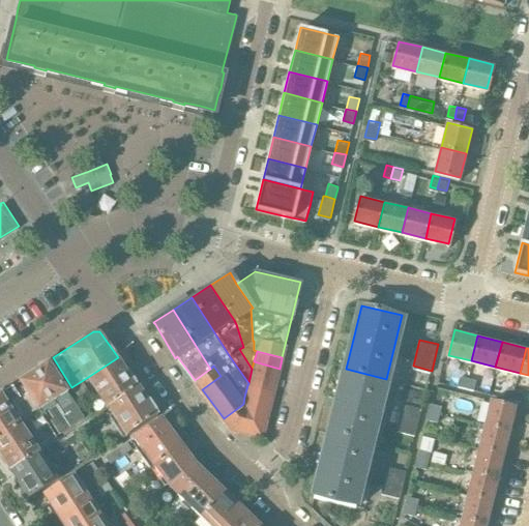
[(139,384),(118,357),(88,377),(107,405),(109,404),(139,384)]
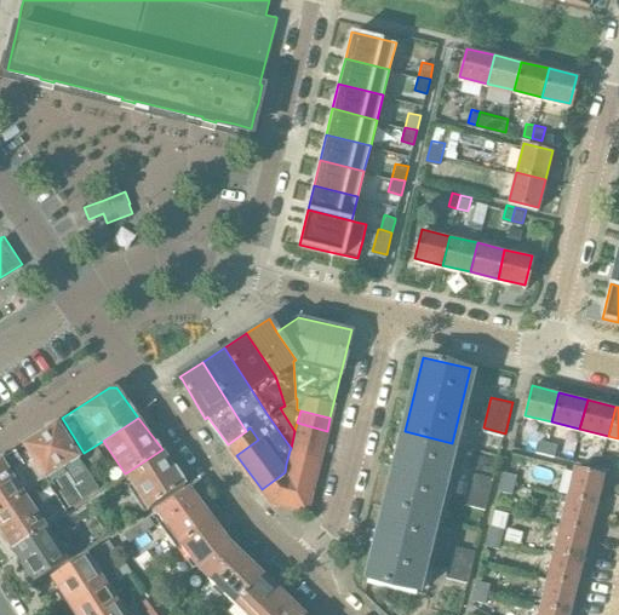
[(79,500),(85,495),(99,486),(58,421),(24,443),(46,476),(47,475),(51,480),(57,475),(63,486),(61,488),(72,505),(79,500)]
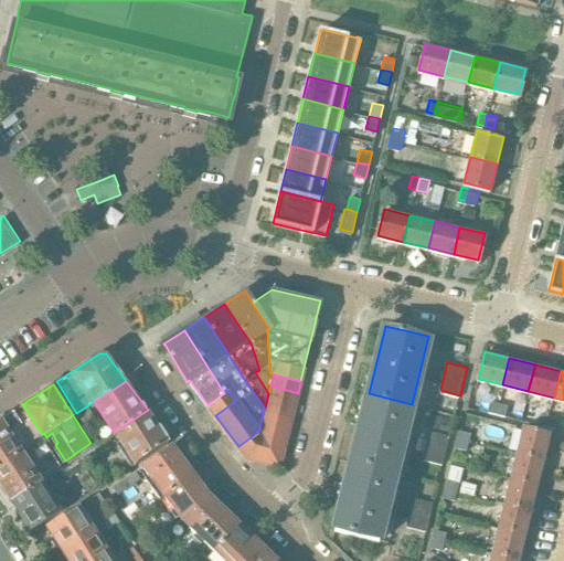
[(295,405),(298,393),(270,385),(268,393),(267,399),(295,405)]
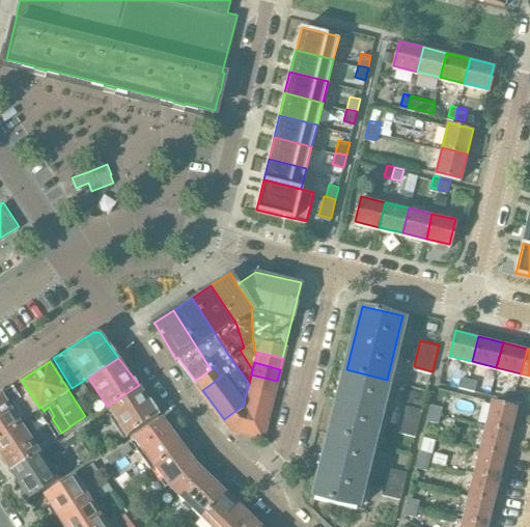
[(195,381),(202,390),(221,377),(214,366),(211,369),(195,381)]
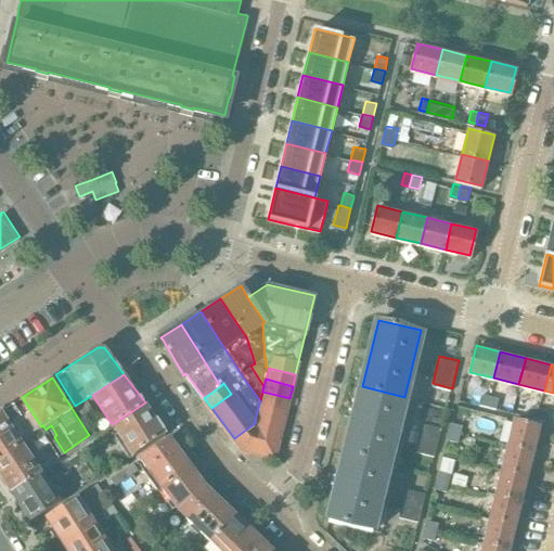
[(388,463),(404,397),(362,386),(346,452),(388,463)]
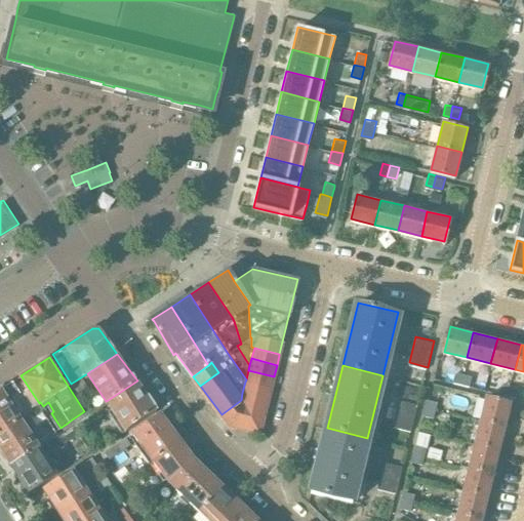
[(271,388),(274,376),(248,370),(246,379),(245,382),(271,388)]
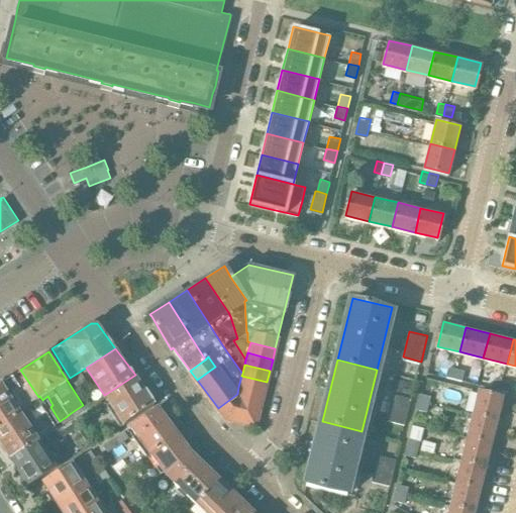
[(462,379),(466,369),(455,367),(452,376),(462,379)]
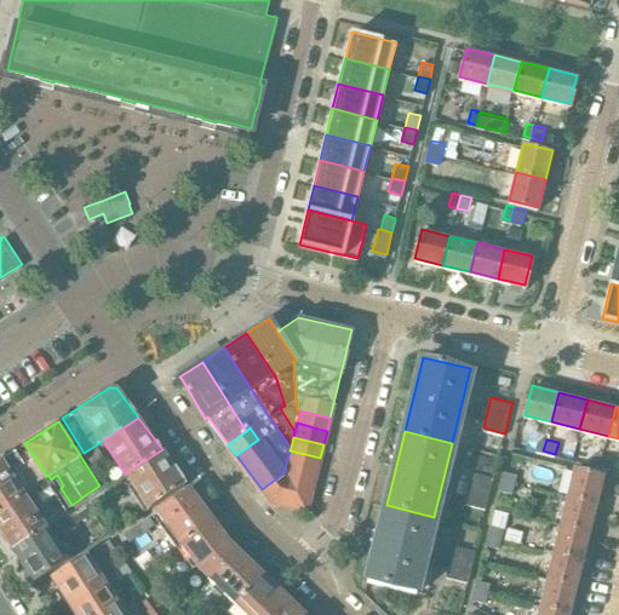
[(0,509),(32,488),(17,467),(24,463),(16,448),(0,458),(0,509)]
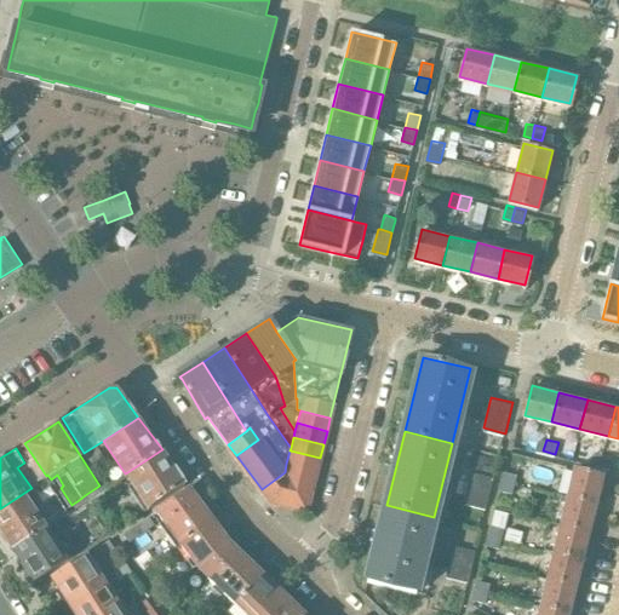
[(127,472),(149,506),(187,482),(162,449),(127,472)]
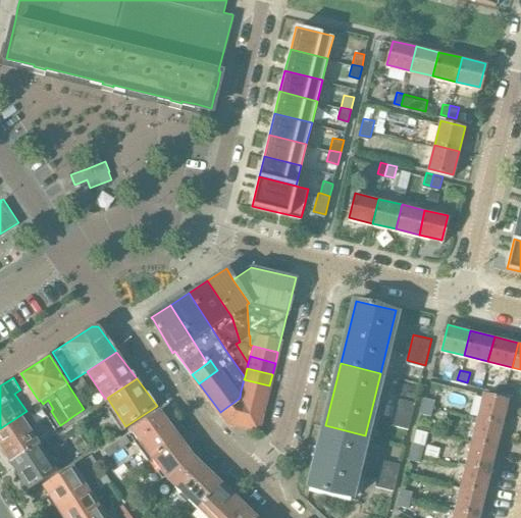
[(266,397),(269,385),(244,379),(241,391),(266,397)]
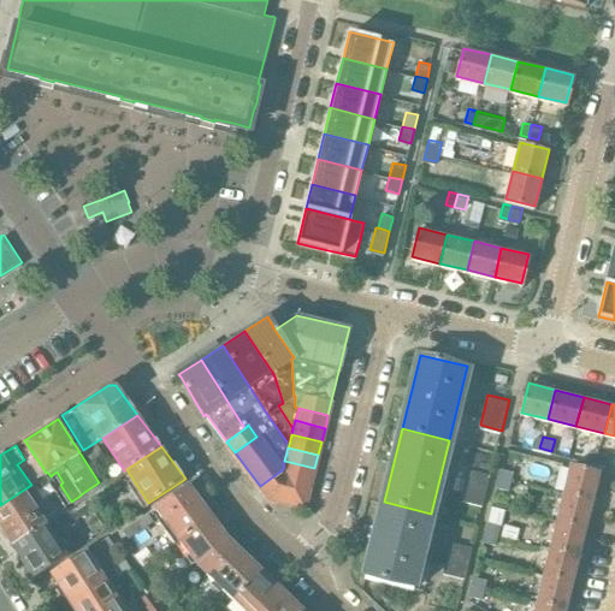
[(468,463),(492,468),(496,452),(472,448),(468,463)]
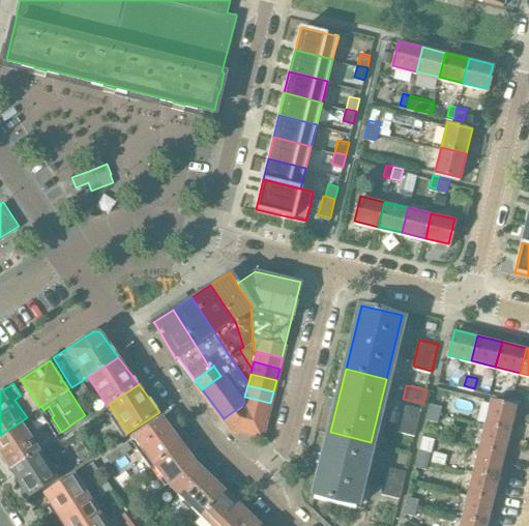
[(509,386),(506,396),(513,398),(516,388),(509,386)]
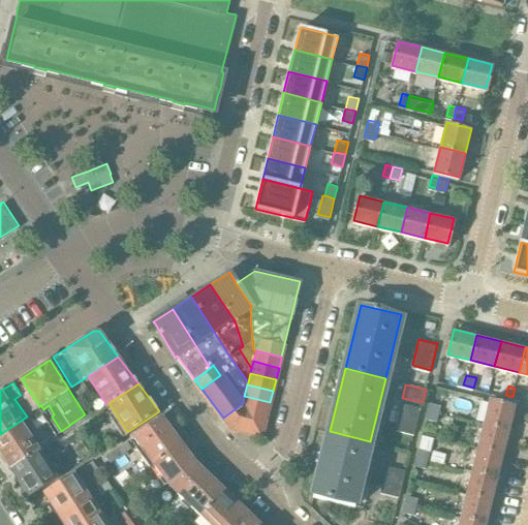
[(521,399),(523,390),(515,388),(513,397),(521,399)]
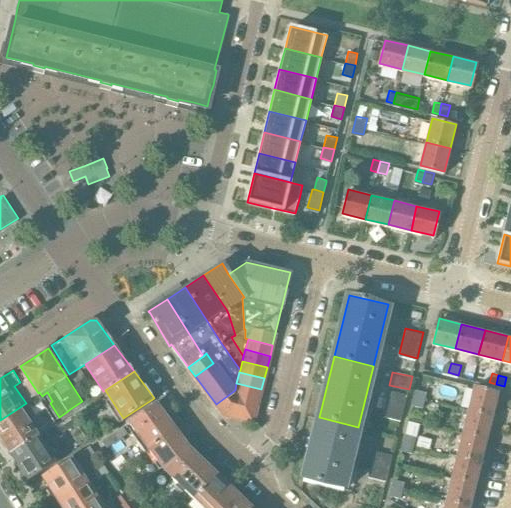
[(258,401),(261,389),(236,383),(235,390),(240,396),(249,398),(258,401)]
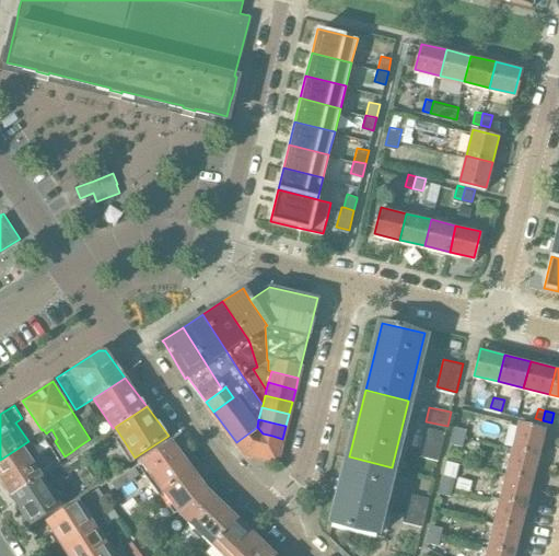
[(512,447),(538,453),(544,428),(519,421),(512,447)]
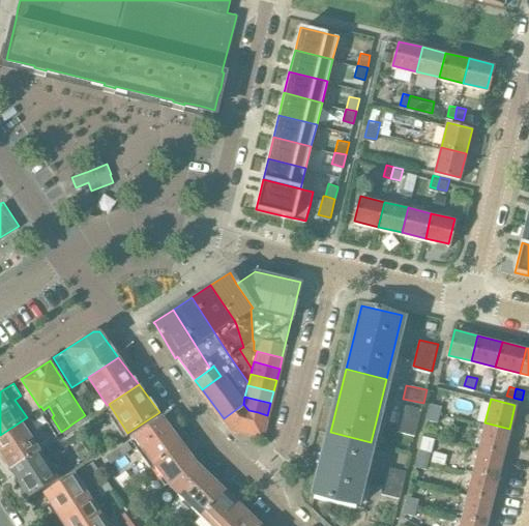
[(443,404),(432,401),(430,408),(441,411),(443,404)]
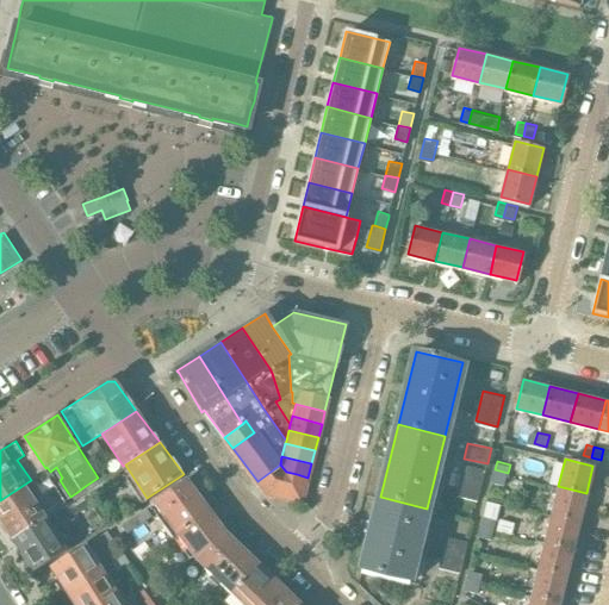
[(479,499),(486,467),(465,462),(458,494),(479,499)]
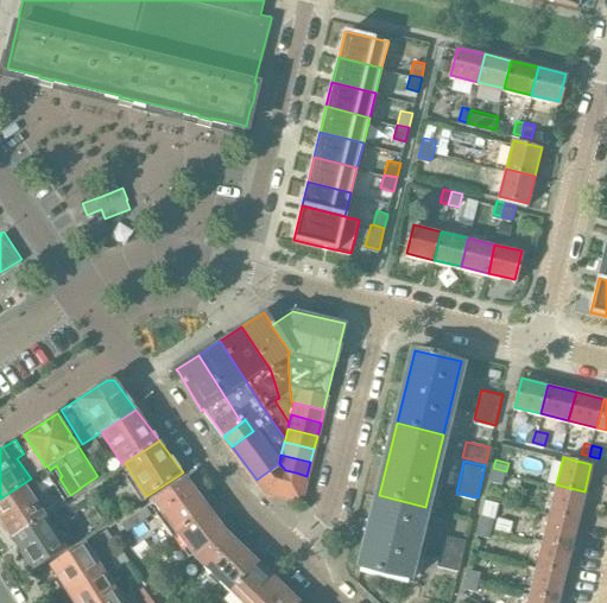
[(257,480),(265,492),(283,478),(285,470),(279,463),(257,480)]
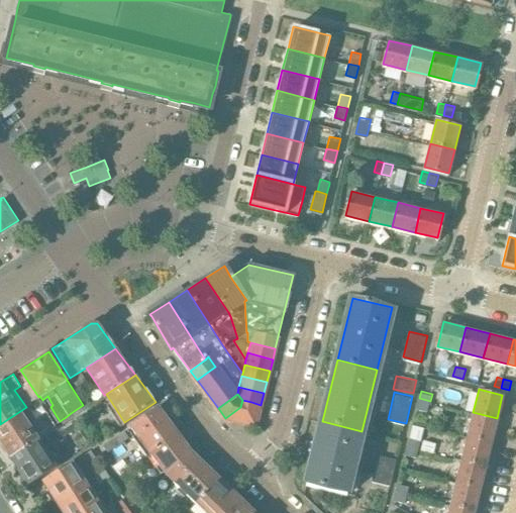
[(417,407),(428,410),(430,401),(419,398),(417,407)]
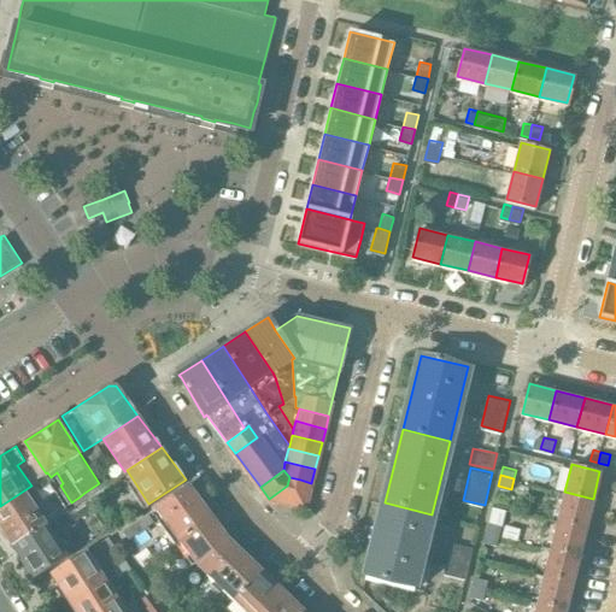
[(117,477),(87,496),(93,506),(122,487),(117,477)]
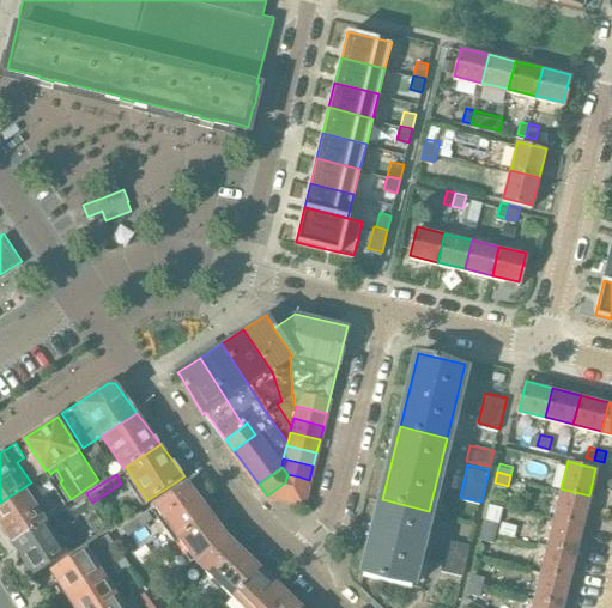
[(280,498),(286,499),(290,485),(296,486),(298,476),(288,474),(285,482),(280,498)]
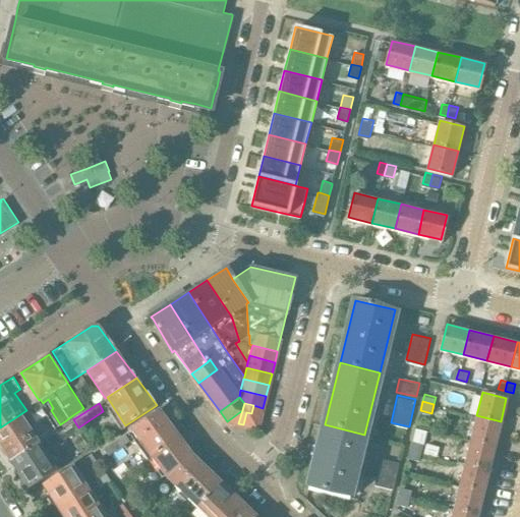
[(261,415),(263,408),(253,405),(251,413),(253,414),(261,415)]
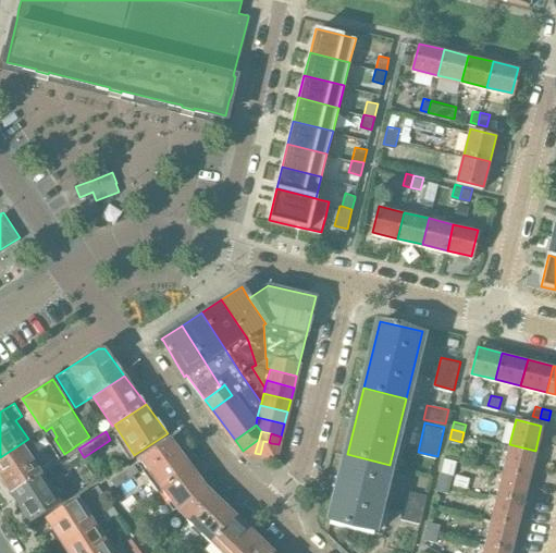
[(190,465),(170,437),(140,457),(162,487),(190,465)]
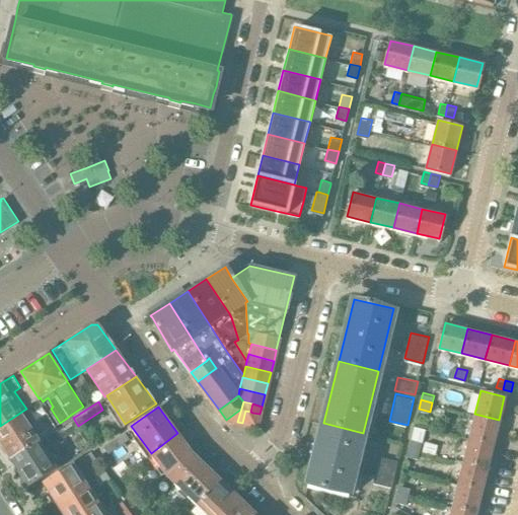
[(26,409),(0,426),(0,441),(10,458),(15,454),(40,439),(53,430),(48,422),(39,429),(26,409)]
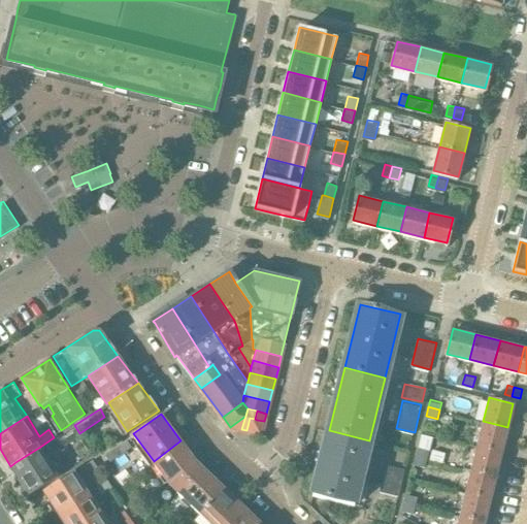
[(230,427),(241,429),(245,416),(230,427)]
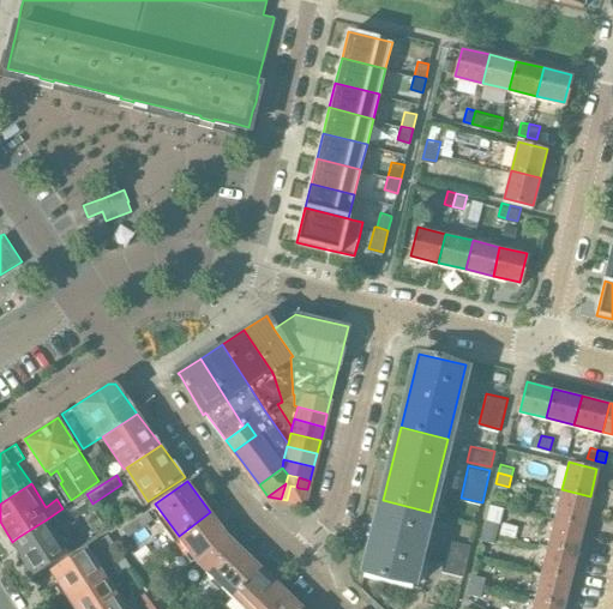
[(287,500),(295,502),(299,488),(296,487),(290,486),(287,500)]
